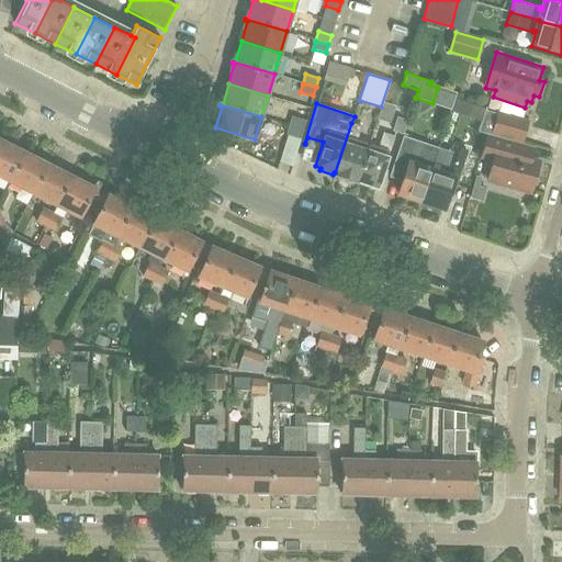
[(468,116),(482,121),(486,110),(471,104),(468,116)]
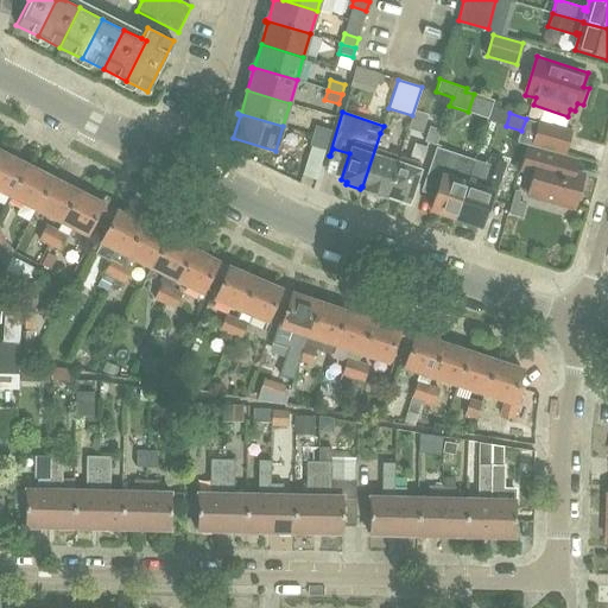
[(314,135),(328,140),(331,131),(316,126),(314,135)]
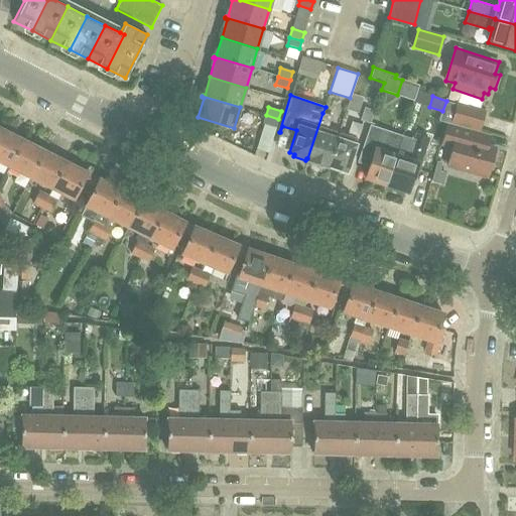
[(365,108),(360,120),(370,123),(374,111),(365,108)]
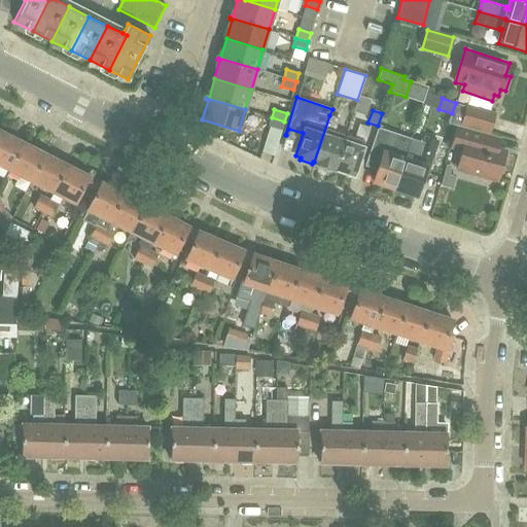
[(466,110),(462,126),(489,133),(493,117),(466,110)]
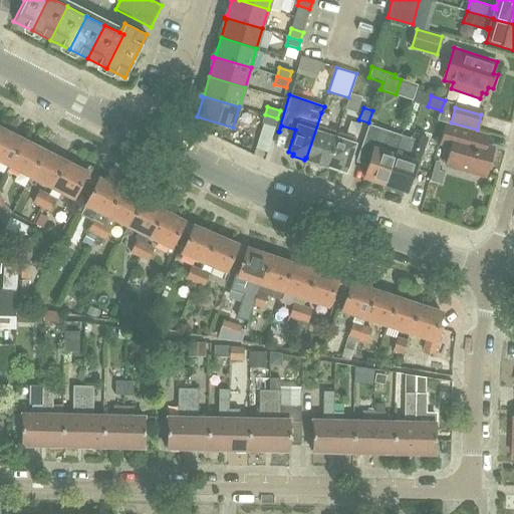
[(326,167),(337,133),(325,129),(330,115),(321,112),(306,158),(314,161),(313,163),(326,167)]
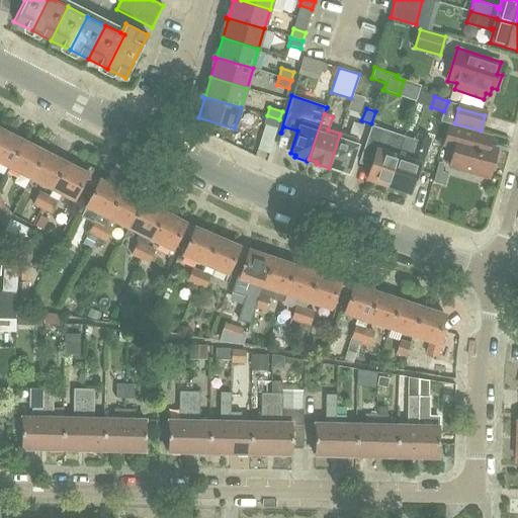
[(277,127),(279,119),(267,115),(264,124),(277,127)]
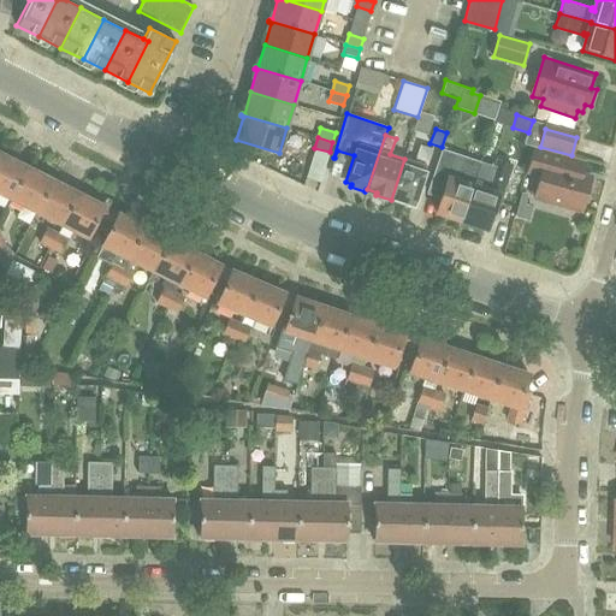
[(413,205),(426,165),(427,166),(432,149),(420,146),(414,161),(404,159),(391,200),(406,206),(407,202),(413,205)]
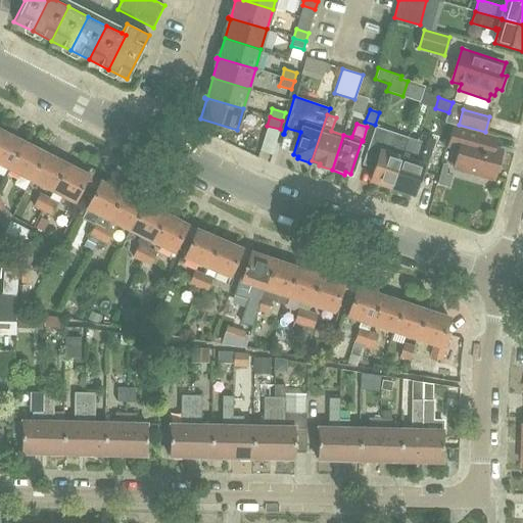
[(501,150),(481,145),(474,143),(477,131),(453,124),(446,145),(459,149),(454,167),(492,178),(501,150)]
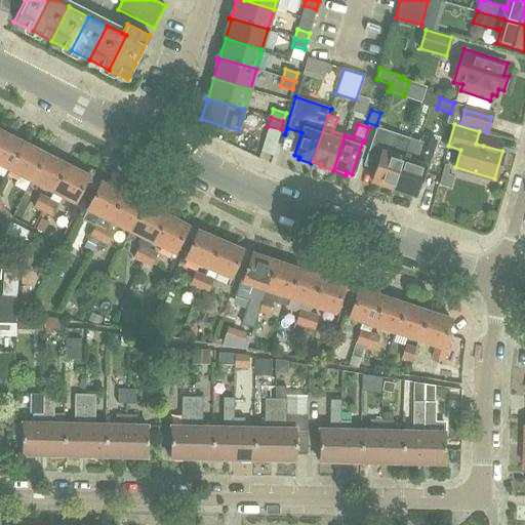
[(403,158),(409,138),(376,127),(365,162),(376,166),(371,180),(394,188),(403,158)]
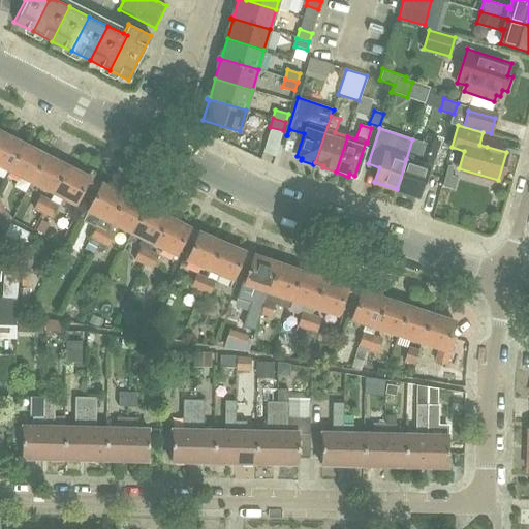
[(0,165),(9,169),(23,143),(0,131),(0,132),(0,165)]
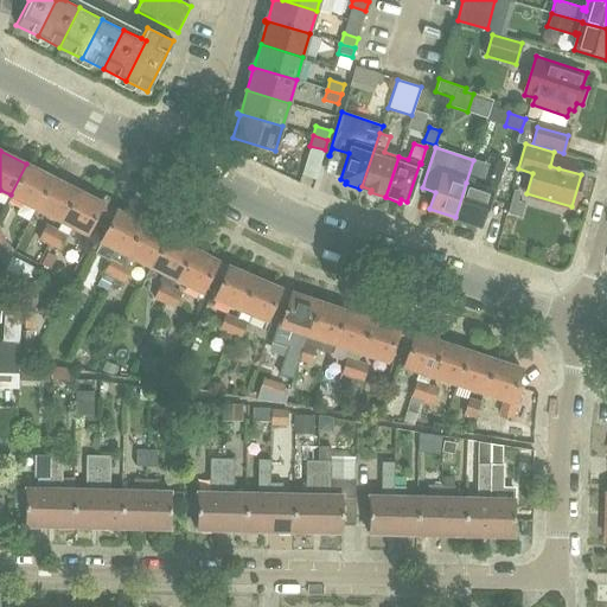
[(479,225),(486,203),(489,198),(493,199),(505,164),(490,159),(489,165),(473,160),(466,183),(455,217),(479,225)]
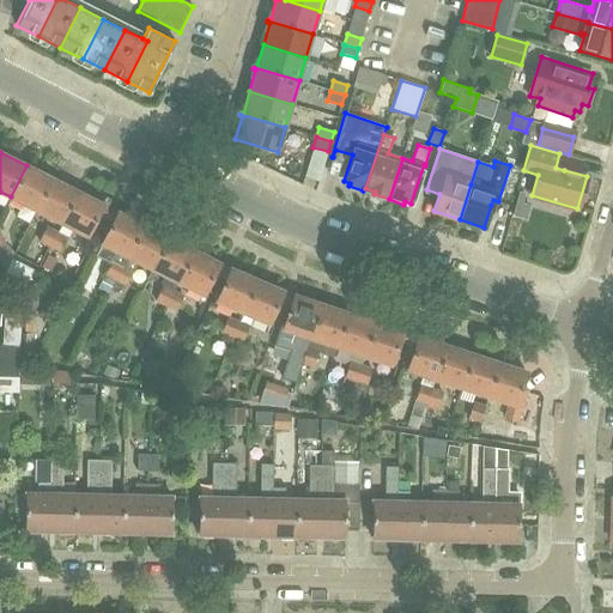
[(36,210),(52,178),(26,165),(11,196),(36,210)]
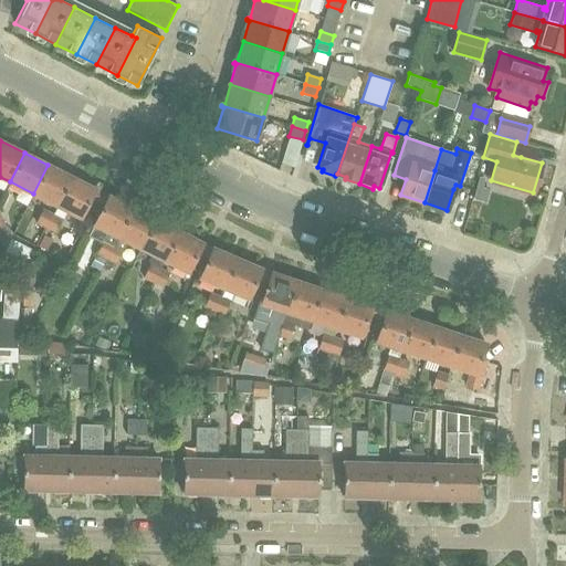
[(56,206),(72,177),(48,165),(33,194),(56,206)]
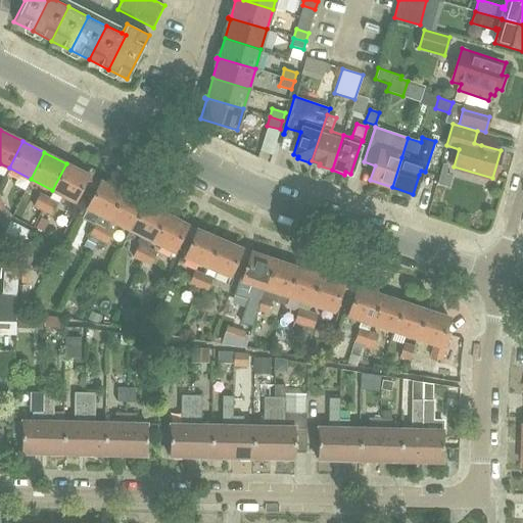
[(66,163),(52,190),(75,201),(88,175),(66,163)]
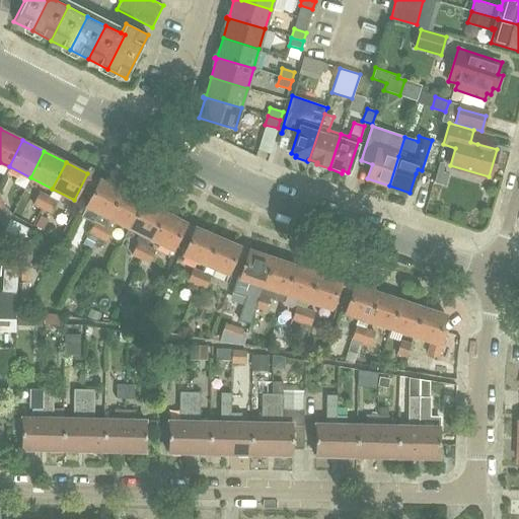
[(107,217),(121,191),(99,179),(86,206),(98,213),(107,217)]
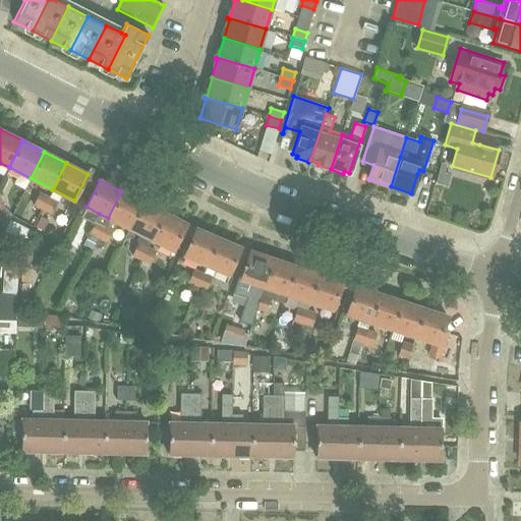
[(129,229),(143,203),(121,191),(108,218),(117,223),(129,229)]
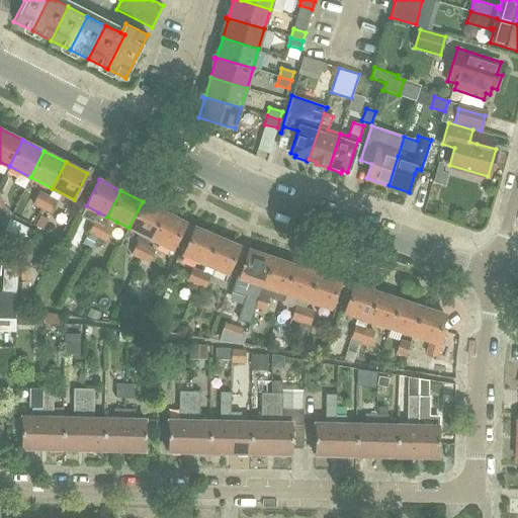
[(41,208),(48,196),(38,191),(32,204),(41,208)]
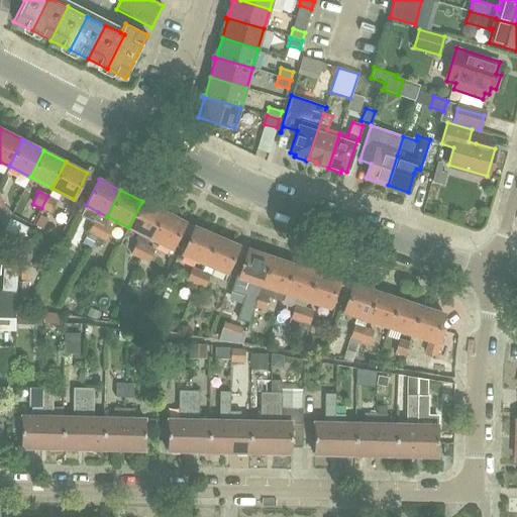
[(47,196),(41,208),(50,213),(57,200),(47,196)]
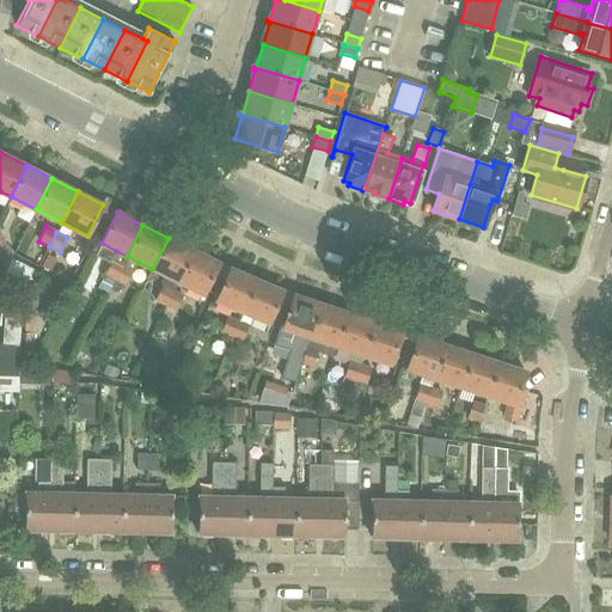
[(178,282),(194,250),(169,238),(152,269),(178,282)]
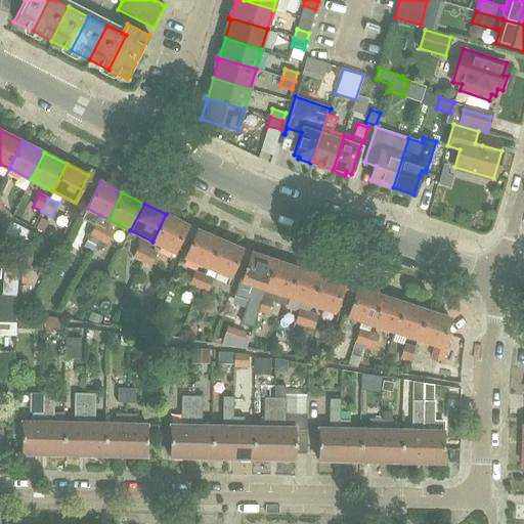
[(153,242),(174,253),(187,225),(166,214),(153,242)]
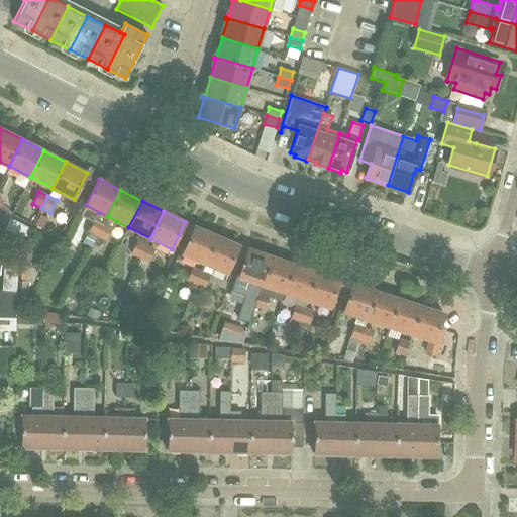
[(46,221),(38,217),(33,226),(41,231),(46,221)]
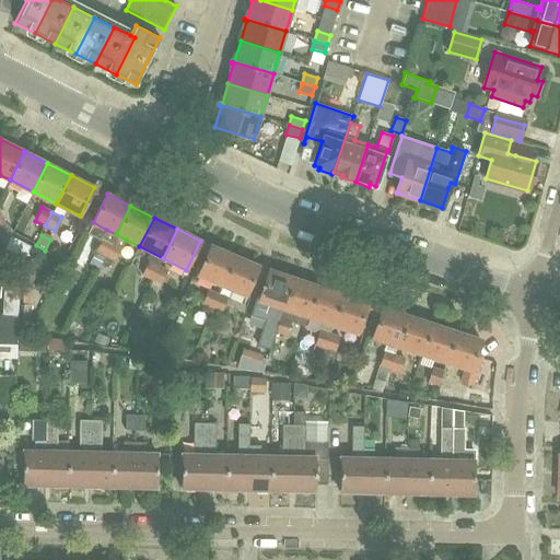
[(112,243),(102,237),(95,252),(105,256),(112,243)]
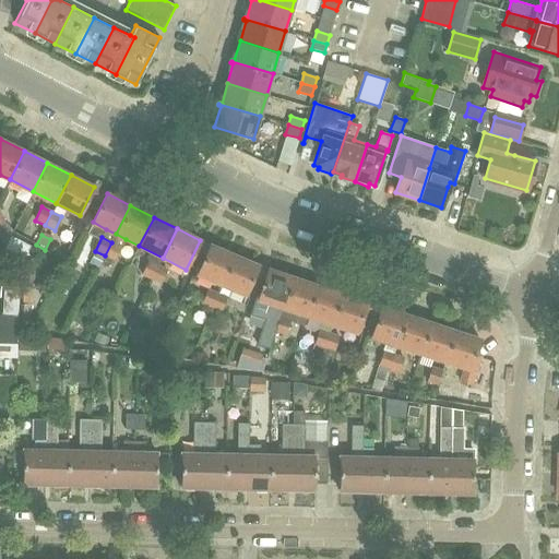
[(111,242),(105,256),(115,261),(121,247),(111,242)]
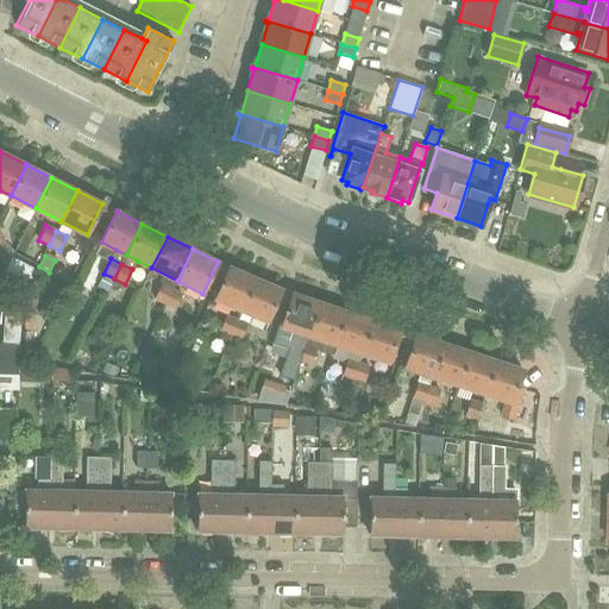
[(242,311),(255,278),(228,267),(215,299),(242,311)]
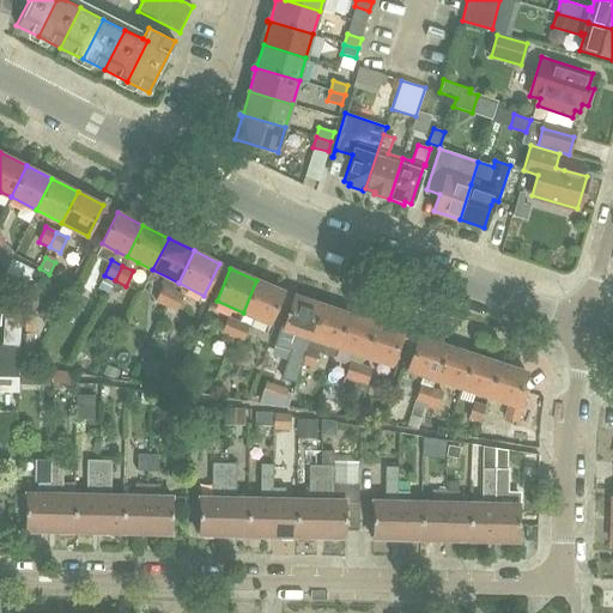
[(269,323),(274,314),(283,291),(256,280),(243,313),(269,323)]
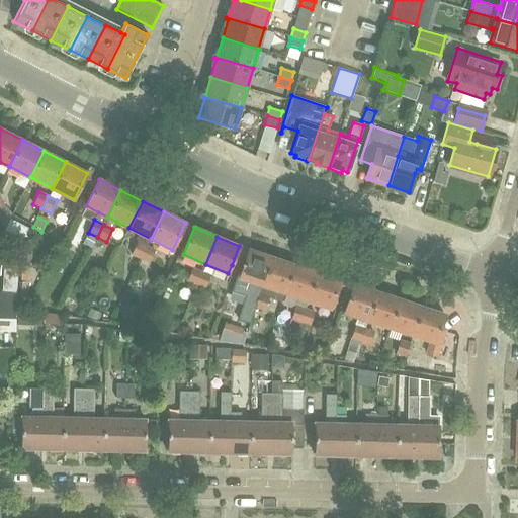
[(140,259),(147,246),(138,242),(132,254),(140,259)]
